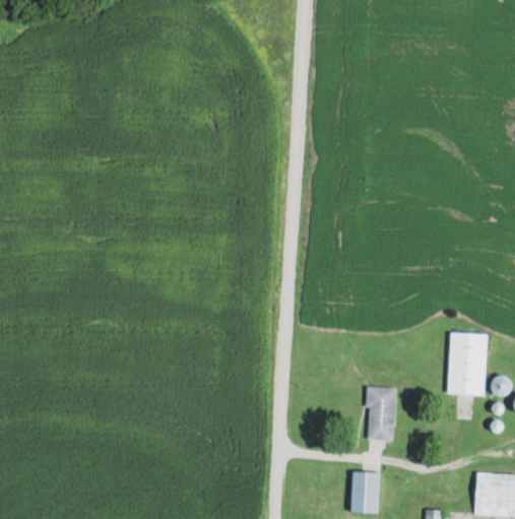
[(484,395),(486,334),(448,333),(446,394),(484,395)]
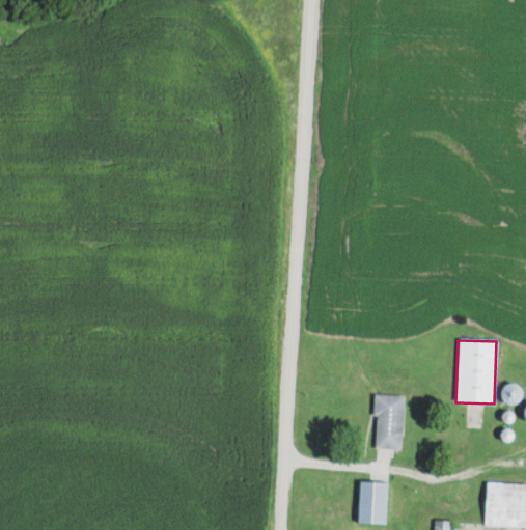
[(502,403),(521,403),(521,384),(502,384),(502,403)]
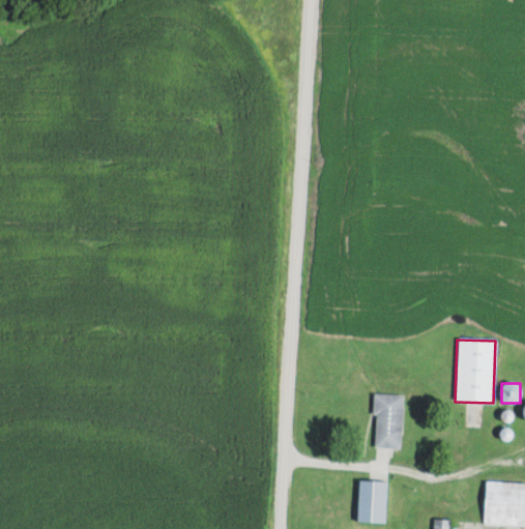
[(400,449),(402,395),(374,394),(371,448),(400,449)]
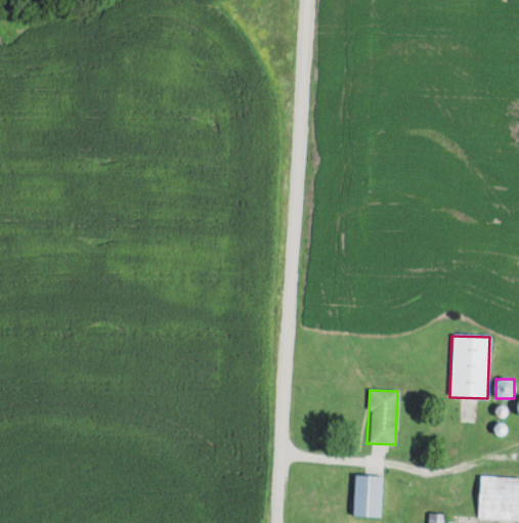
[(349,517),(383,517),(383,476),(349,476),(349,517)]
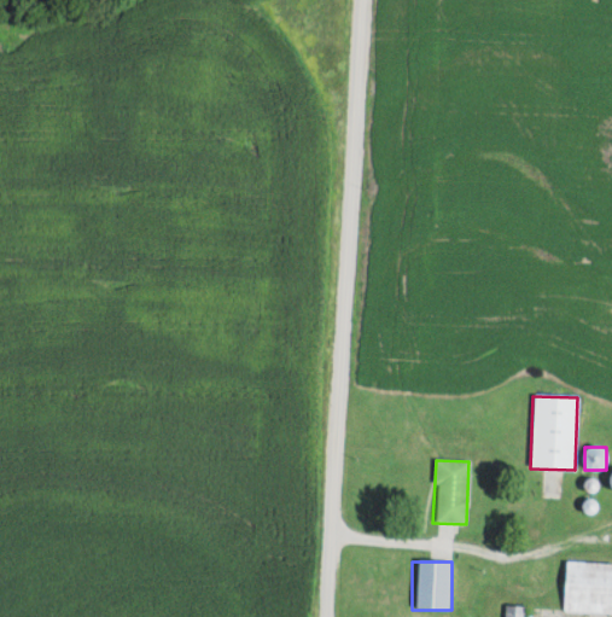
[(611,613),(611,563),(565,563),(564,613),(611,613)]
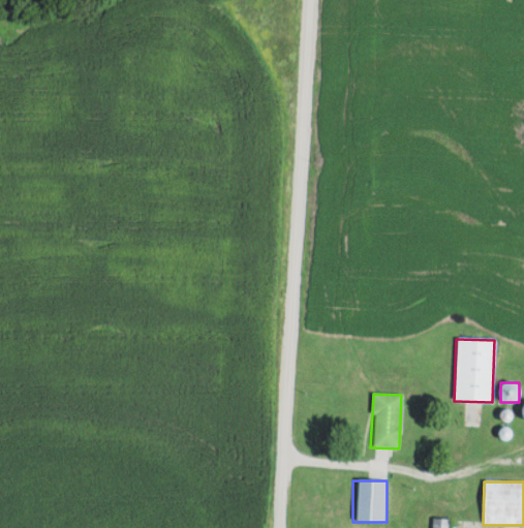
All buildings are outlined.
